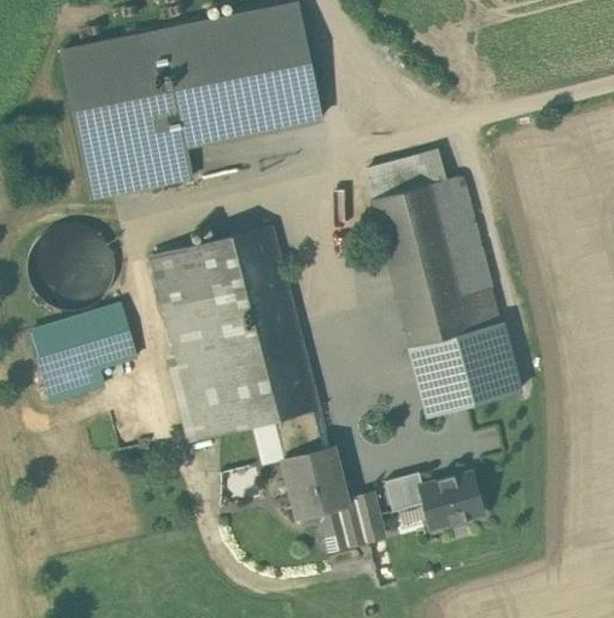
[(319,116),(296,3),(63,48),(93,199),(192,180),(185,143),(319,116)]
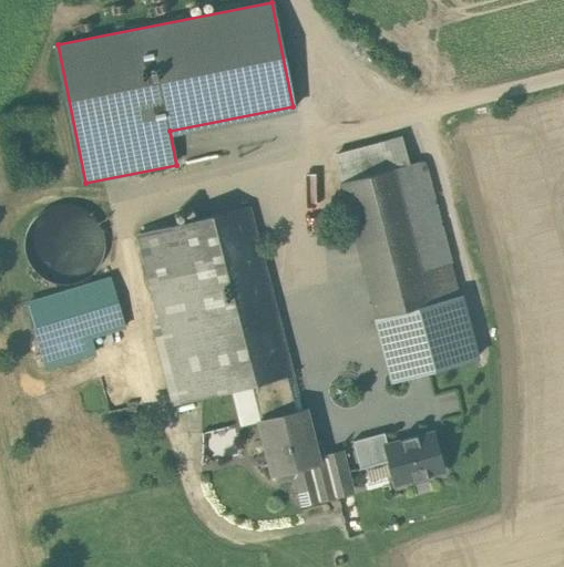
[(408,137),(334,156),(390,380),(477,358),(426,160),(414,163),(408,137)]
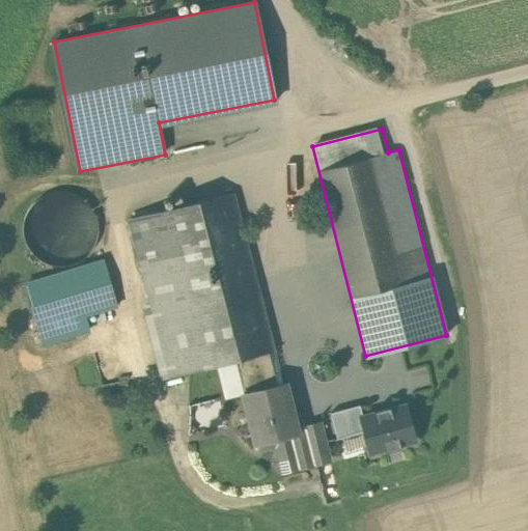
[(271,353),(232,195),(130,221),(168,378),(222,365),(264,355),(271,353)]
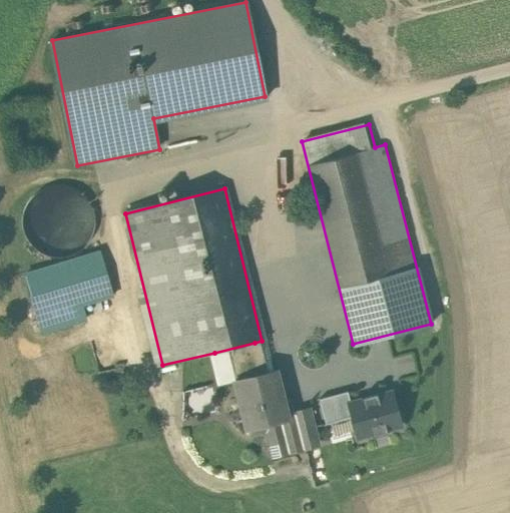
[(114,294),(101,251),(26,274),(44,334),(86,322),(80,304),(114,294)]
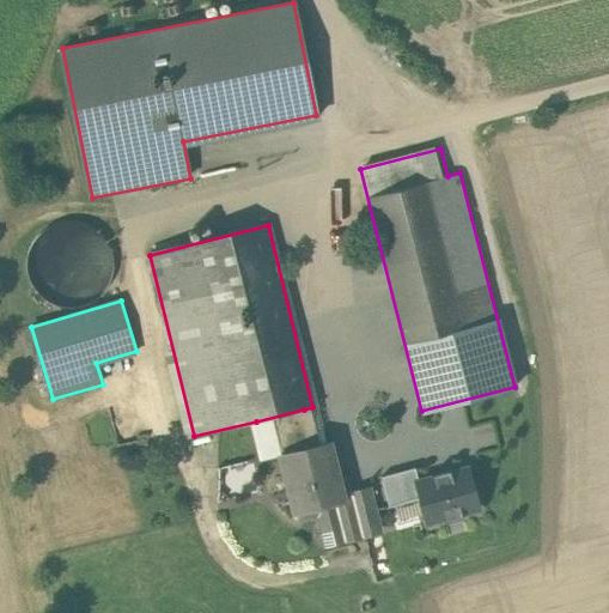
[(347,498),(329,428),(310,431),(304,410),(256,422),(265,459),(281,454),(296,513),(302,511),(304,519),(321,514),(328,542),(382,529),(372,492),(347,498)]
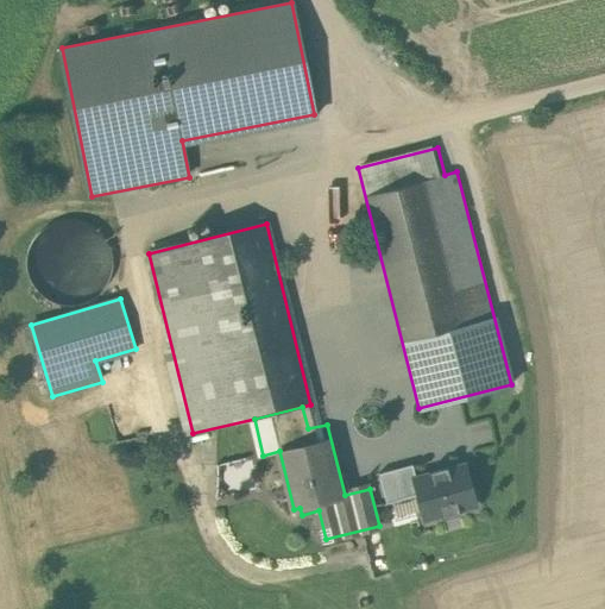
[(423,521),(478,506),(466,463),(413,478),(423,521)]
